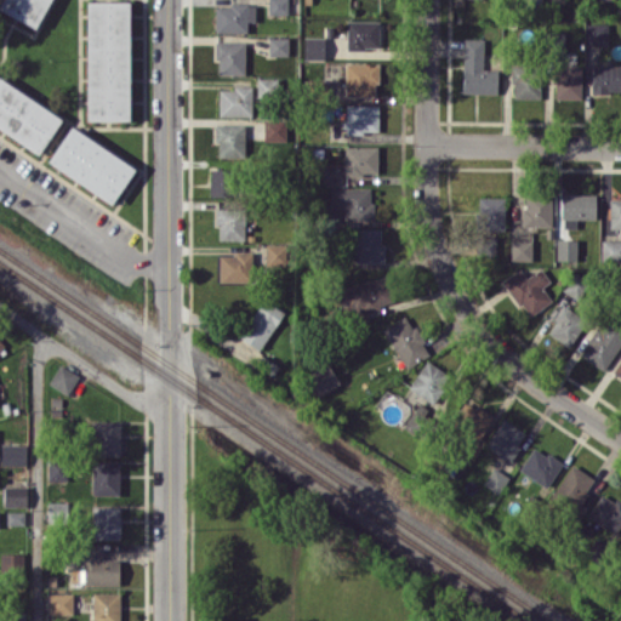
[(50,0),(1,0),(0,5),(0,10),(36,28),(50,0)]
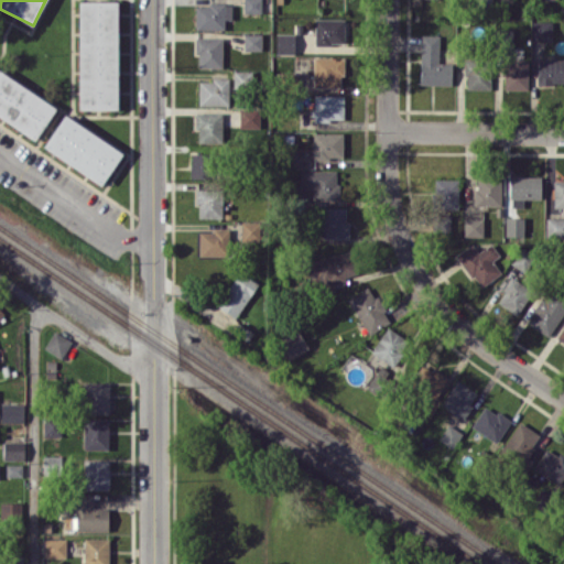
[(243,0),(243,12),(261,12),(261,0),(243,0)]
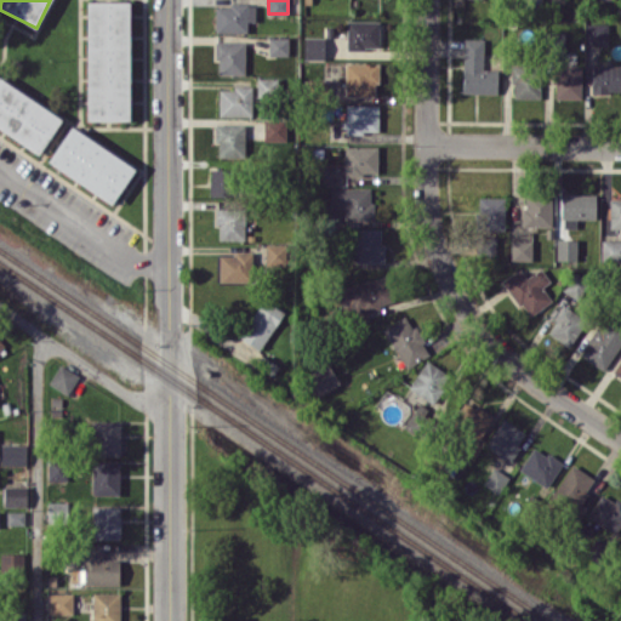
[(129,1),(86,1),(86,120),(130,120),(129,1)]
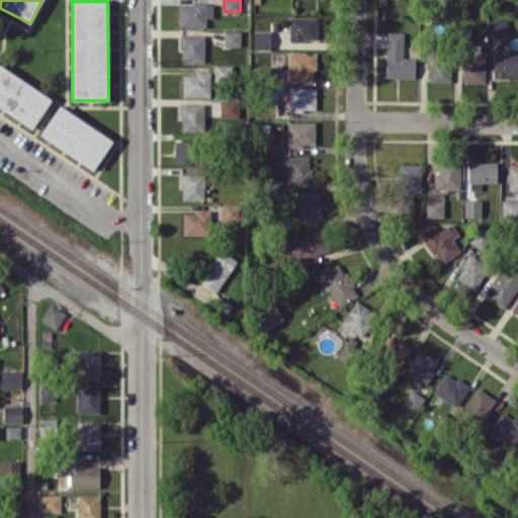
[(206,26),(206,17),(212,17),(212,4),(179,4),(179,27),(206,26)]
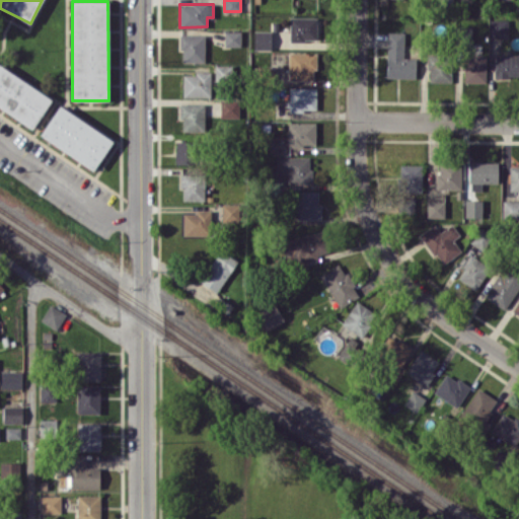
[(316,17),(290,17),(289,41),(316,41),(316,17)]
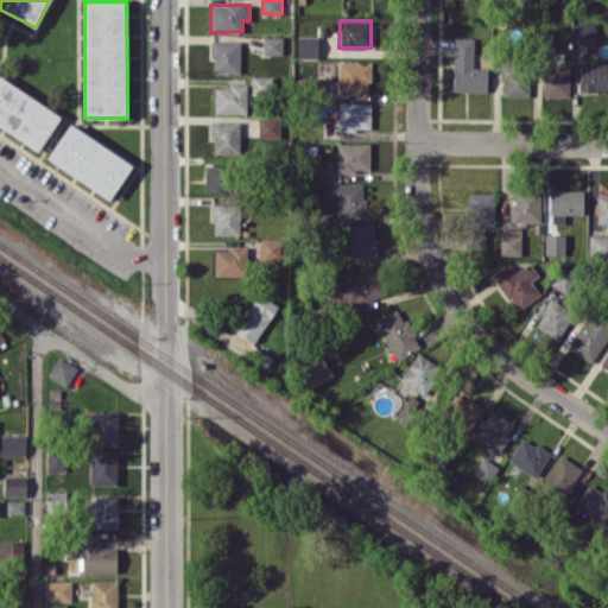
[(595,44),(595,23),(574,23),(574,44),(595,44)]
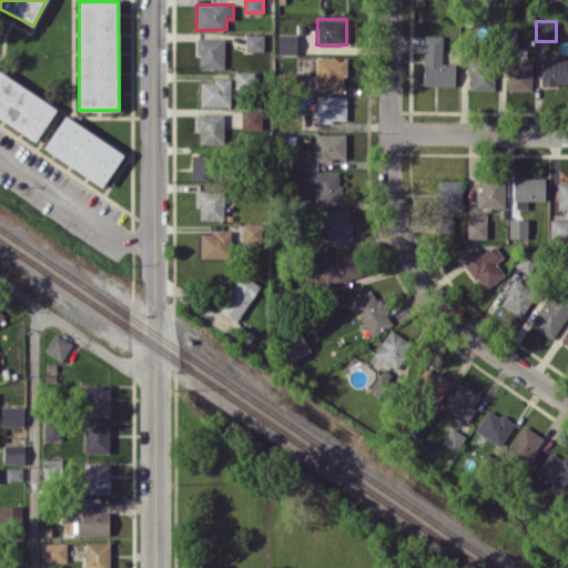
[(245,51),(264,51),(264,33),(245,33),(245,51)]
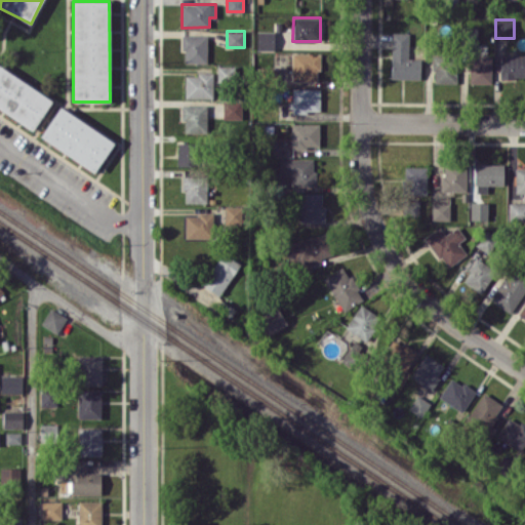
[(256,49),(274,50),(274,31),(256,31),(256,49)]
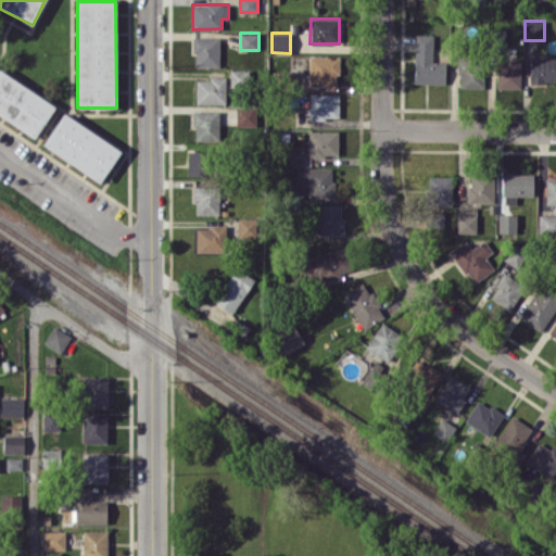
[(432,34),(415,34),(414,83),(445,84),(445,62),(432,62),(432,34)]
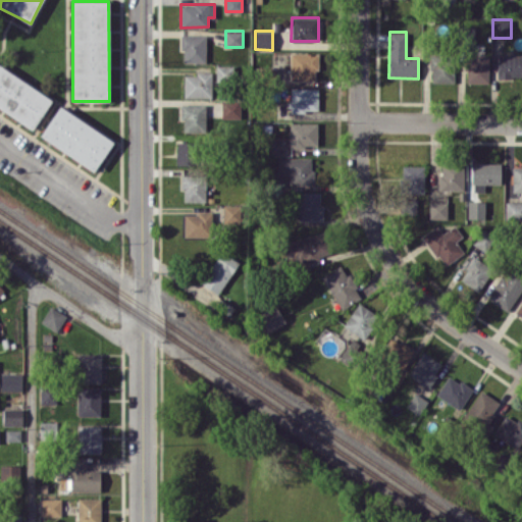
[(205,62),(206,35),(181,34),(181,62),(205,62)]
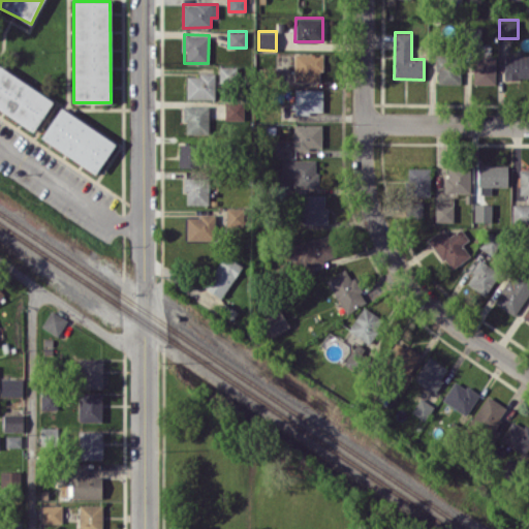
[(293,82),(320,82),(321,54),(293,53),(293,82)]
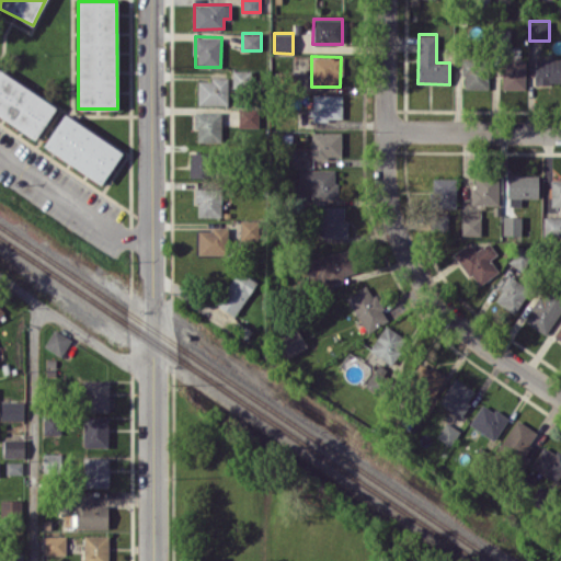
[(560,59),(535,58),(535,83),(560,83),(560,59)]
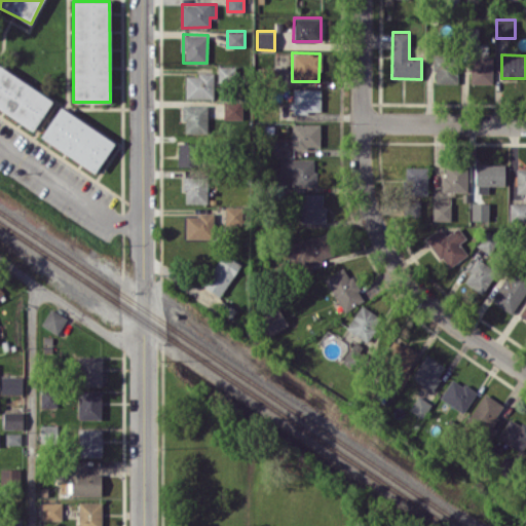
[(434,83),(457,82),(456,55),(434,55),(434,83)]
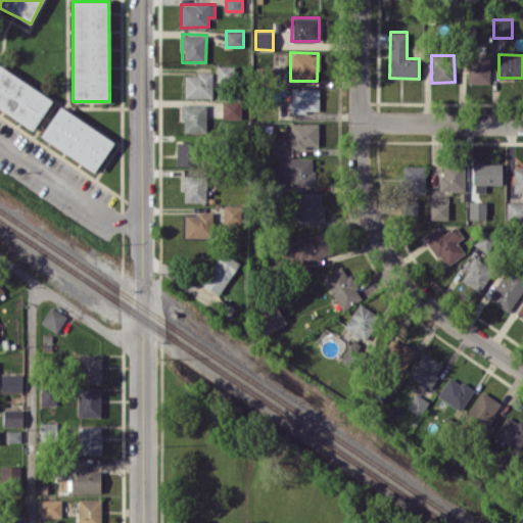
[(489,83),(489,55),(463,55),(463,70),(467,70),(467,83),(489,83)]
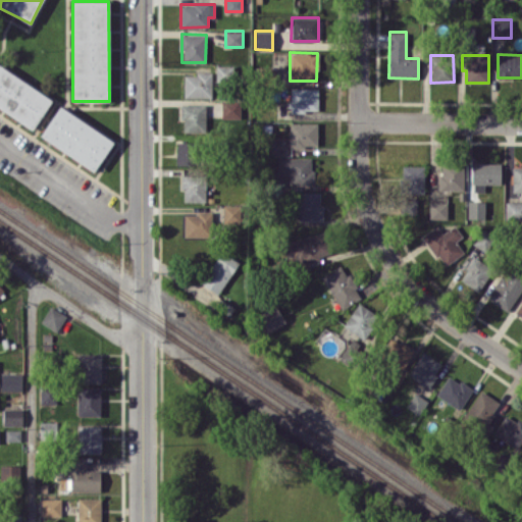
[(52,99),(0,65),(0,108),(33,129),(52,99)]
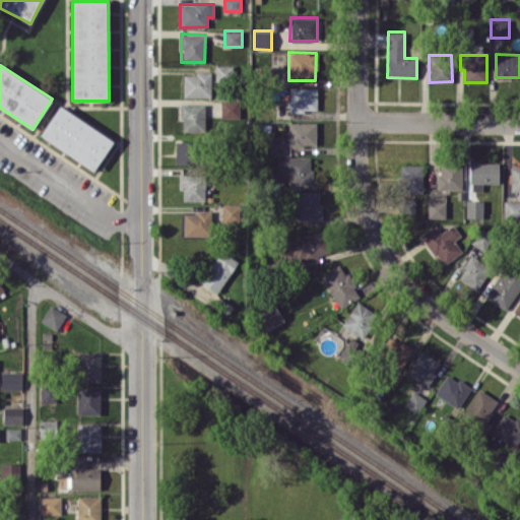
[(214,80),(228,81),(229,71),(226,71),(226,65),(215,65),(214,80)]
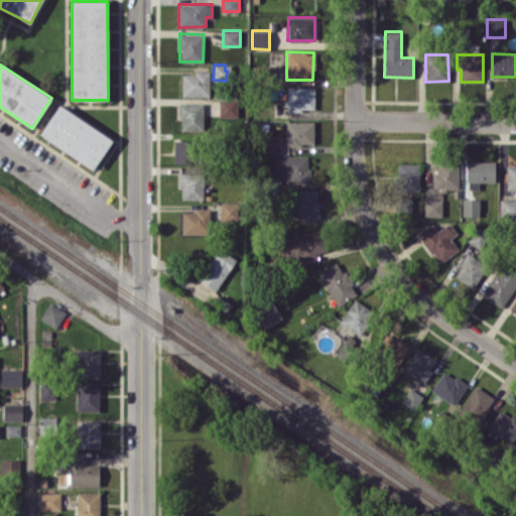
[(210,96),(210,73),(181,73),(181,96),(210,96)]
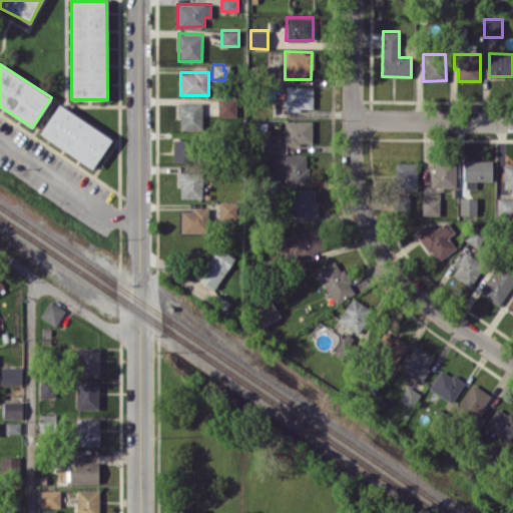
[(313,86),(286,86),(285,108),(312,109),(313,86)]
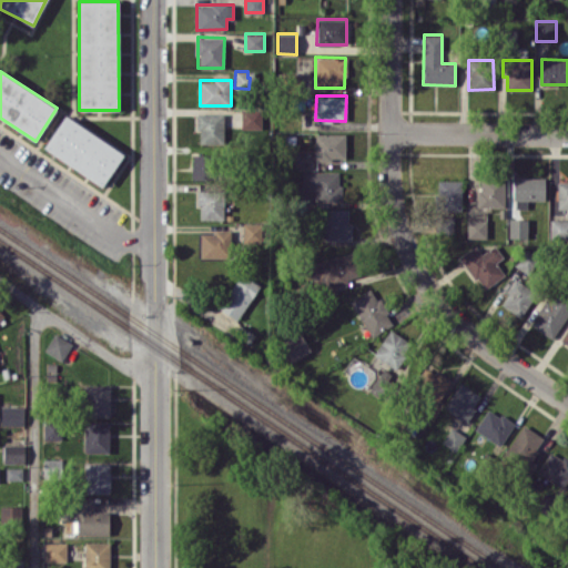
[(261,109),(241,110),(241,129),(261,128),(261,109)]
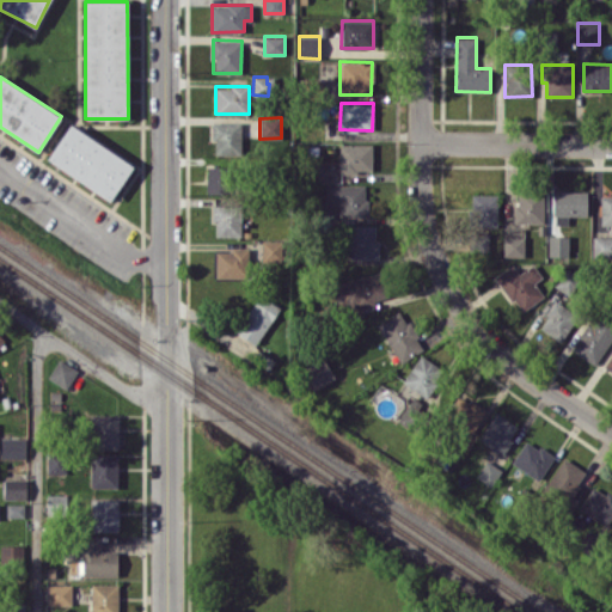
[(215,154),(240,154),(240,121),(210,122),(210,141),(214,141),(215,154)]
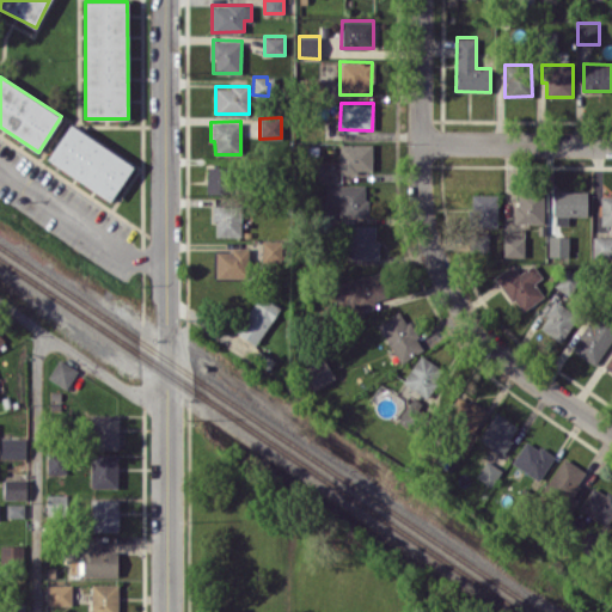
[(46,159),(110,200),(133,165),(69,123),(46,159)]
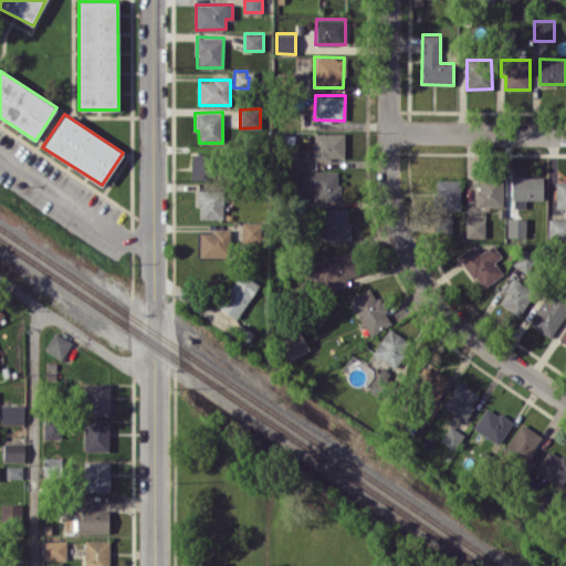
[(344,133),(314,133),(314,159),(344,159),(344,133)]
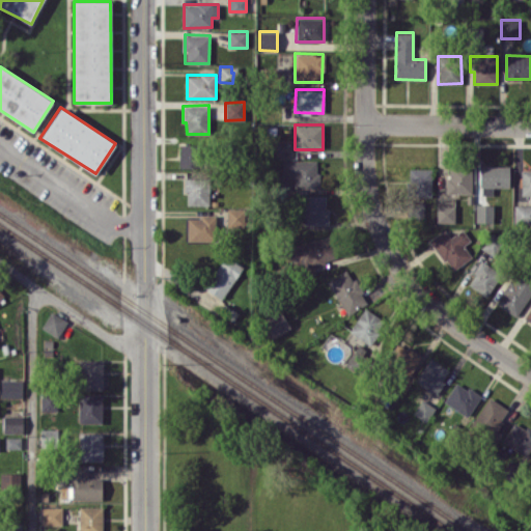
[(178,167),(202,167),(202,144),(179,143),(178,167)]
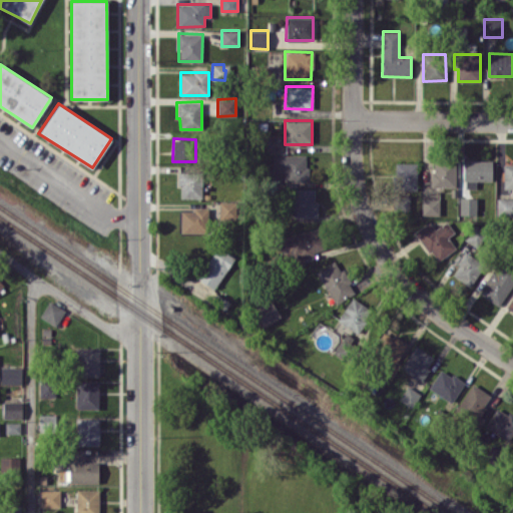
[(307,154),(273,155),(273,171),(284,171),(285,182),(307,181),(307,154)]
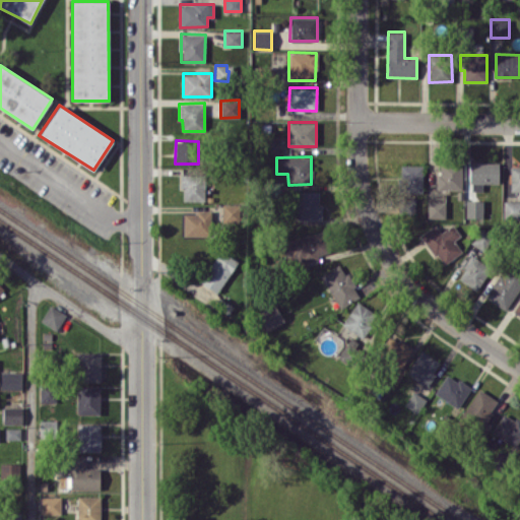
[(499,183),(499,163),(470,163),(469,183),(499,183)]
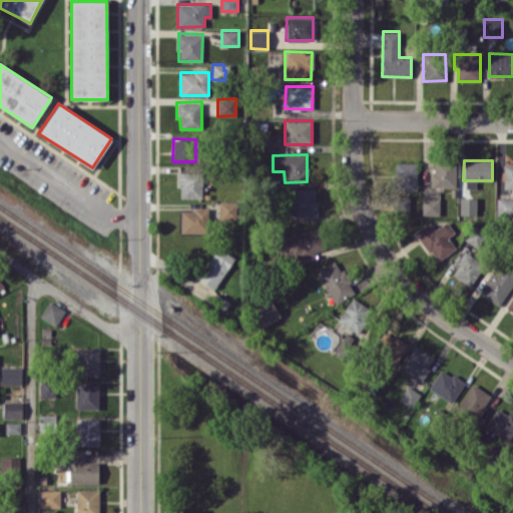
[(456,187),(456,162),(432,161),(432,186),(456,187)]
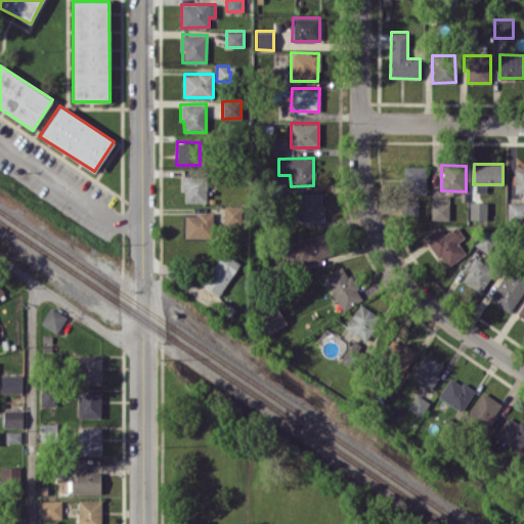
[(426,194),(426,166),(404,166),(404,193),(426,194)]
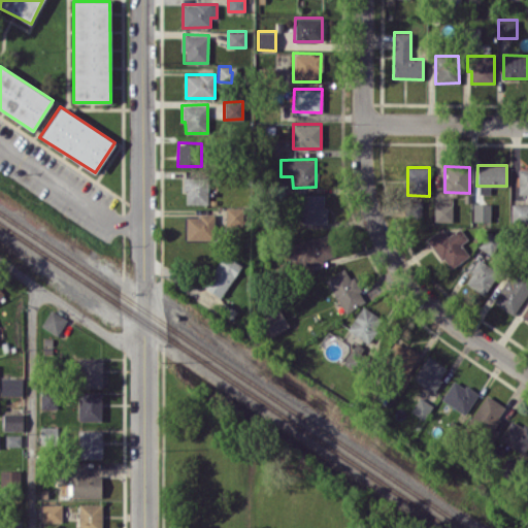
[(518,194),(527,194),(527,169),(519,170),(518,194)]
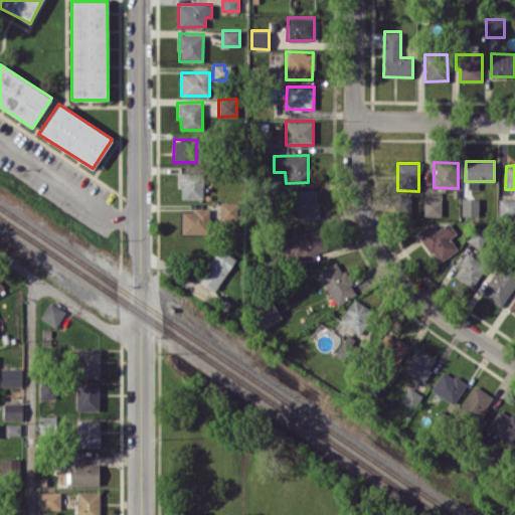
[(181,198),(202,199),(202,172),(178,171),(178,187),(181,187),(181,198)]
